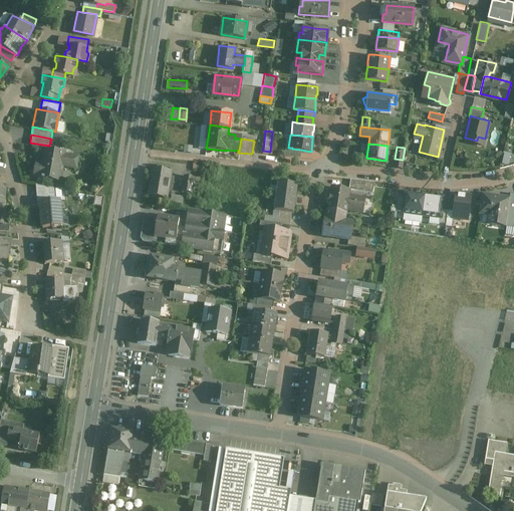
[(301,150),(292,149),(292,148),(288,148),(285,148),(284,154),(300,156),(301,150)]
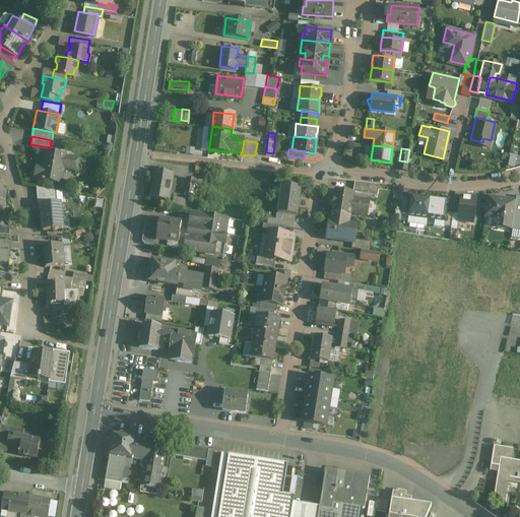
[(66,153),(46,150),(44,165),(43,165),(41,177),(40,178),(58,181),(61,166),(77,169),(79,156),(65,154),(66,153)]
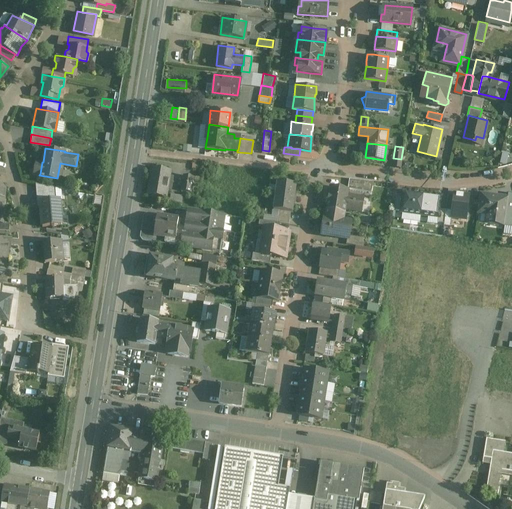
[(170,169),(152,166),(147,192),(165,195),(168,181),(170,182),(171,175),(169,175),(170,169)]
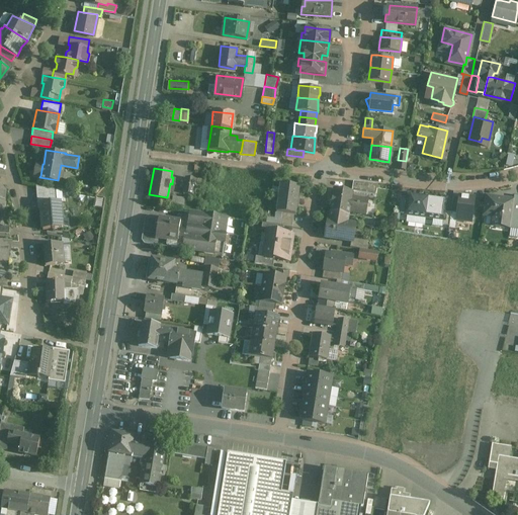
[(201,178),(185,175),(182,191),(199,193),(201,178)]
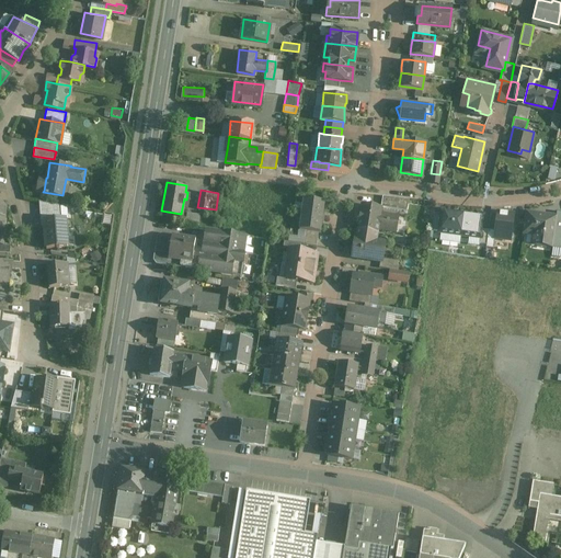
[(409,196),(382,193),(380,204),(407,209),(409,196)]
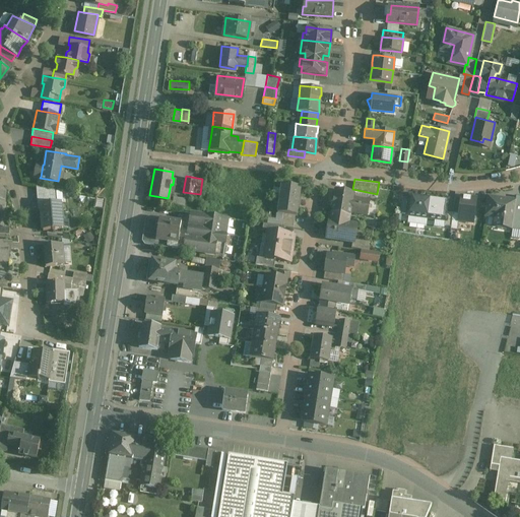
[(301,185),(280,183),(277,211),(282,211),(295,213),(297,213),(301,185)]
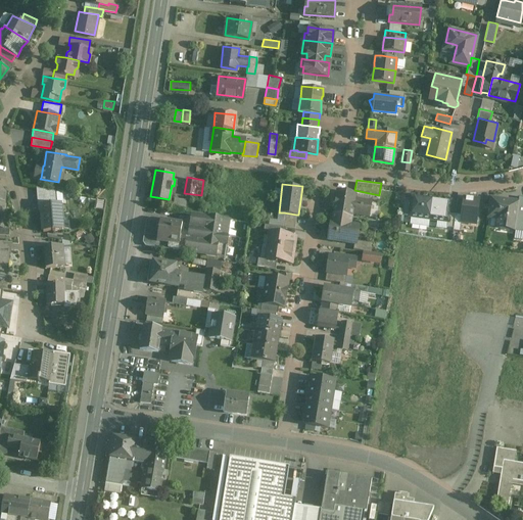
[(50,188),(36,185),(38,204),(41,204),(41,203),(57,201),(56,195),(51,193),(50,188)]
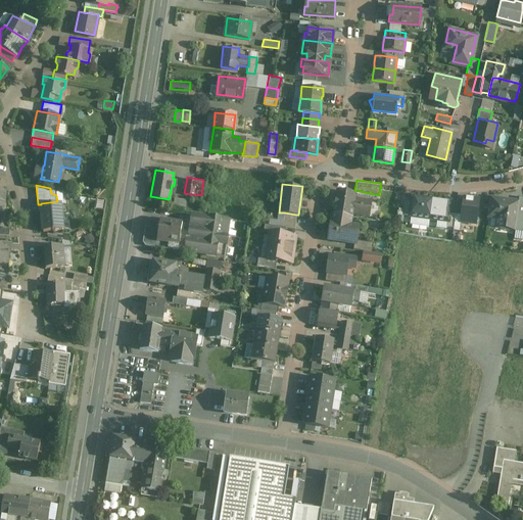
[(354,192),(336,189),(333,211),(351,215),(352,210),(368,214),(371,199),(353,196),(354,192)]
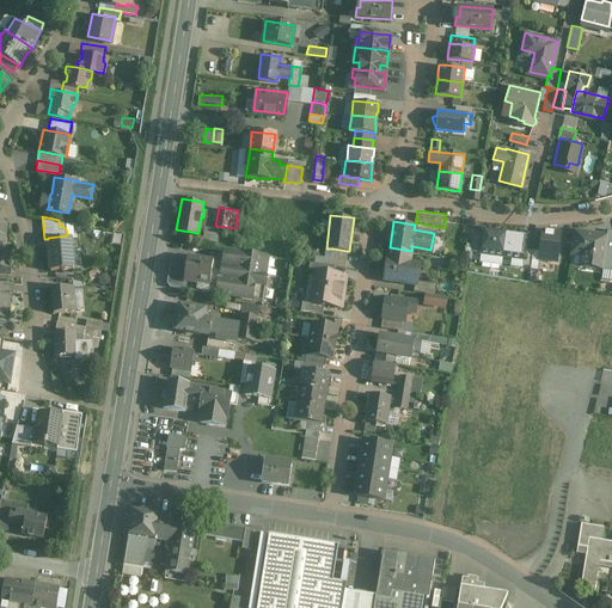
[(508,229),(482,226),(481,231),(478,250),(478,251),(505,253),(508,232),(508,229)]
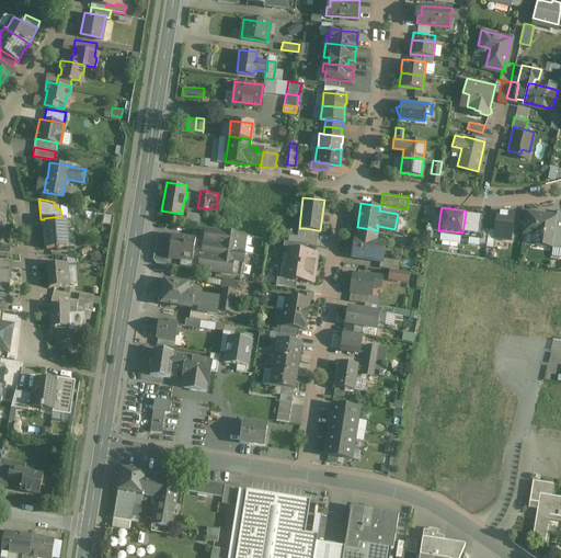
[(441,212),(434,211),(431,228),(438,229),(441,212)]
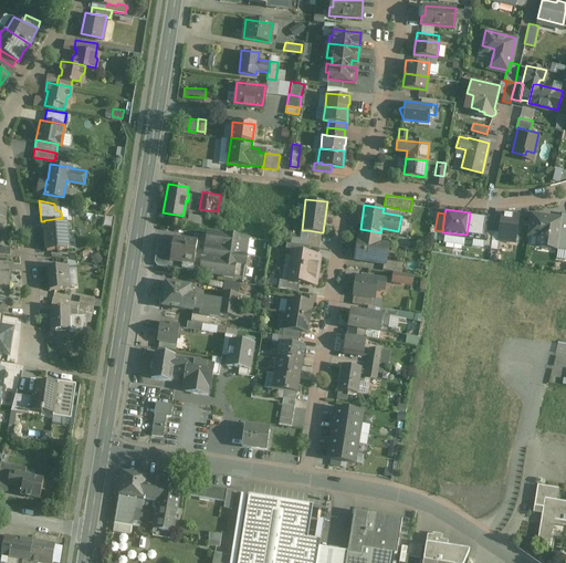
[(519,214),(502,212),(500,231),(499,238),(515,240),(519,214)]
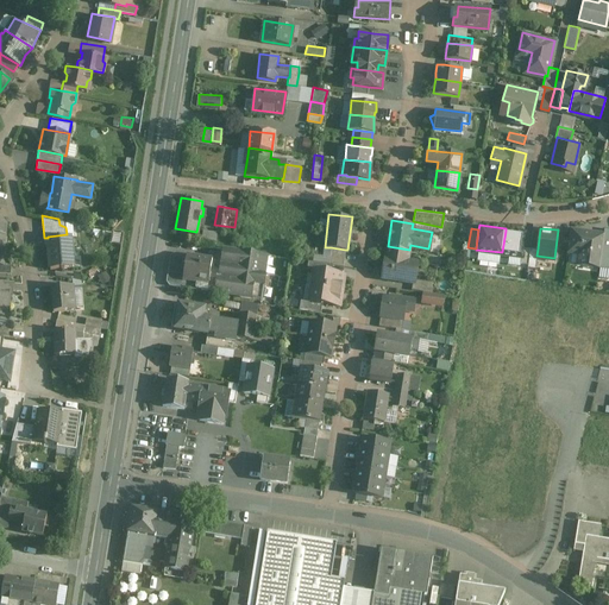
[(603,233),(572,228),(569,250),(583,252),(582,264),(600,266),(603,233)]
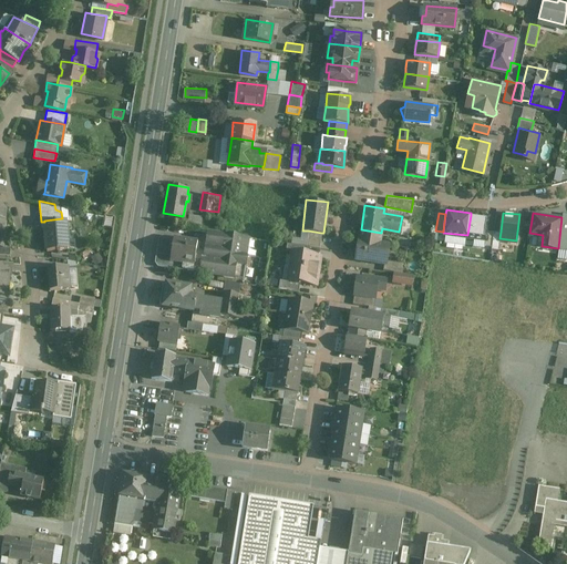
[(490,215),(477,214),(477,215),(474,237),(485,238),(486,238),(487,229),(490,215)]
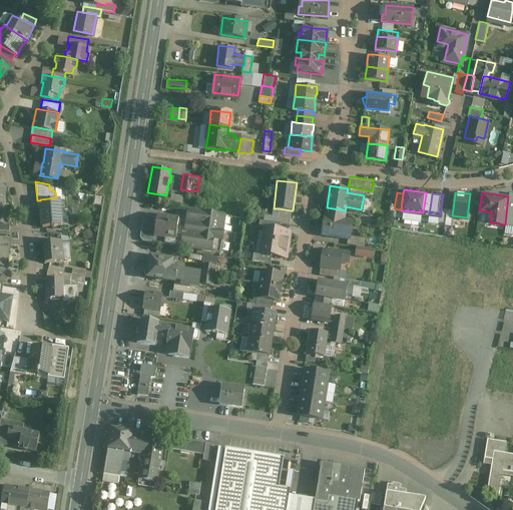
[(423,212),(429,214),(432,194),(426,194),(423,212)]
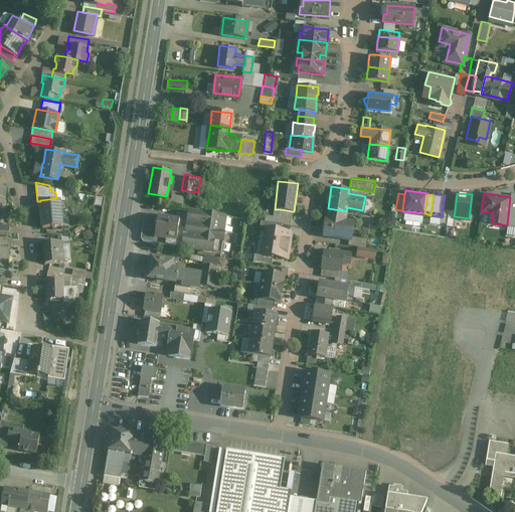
[(56,198),(40,200),(40,201),(43,226),(61,224),(59,198),(56,198)]
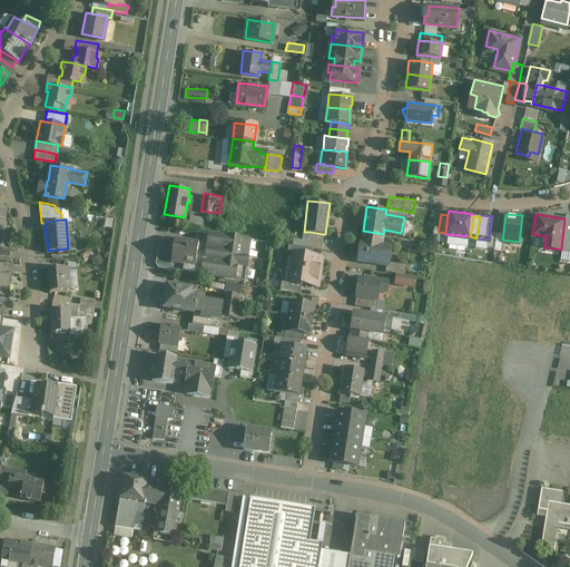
[(176,238),(164,236),(160,238),(157,263),(159,266),(184,270),(241,279),(241,276),(245,277),(248,255),(247,255),(251,236),(212,231),(208,252),(199,251),(199,253),(197,253),(198,242),(176,238)]
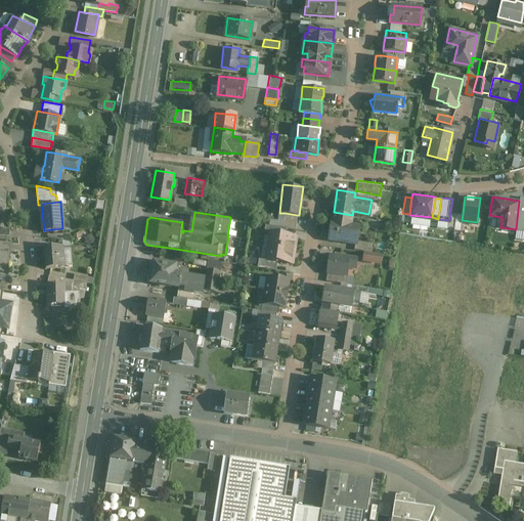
[(352,215),(334,212),(332,219),(331,219),(329,237),(354,243),(356,243),(357,239),(359,224),(351,222),(352,215)]
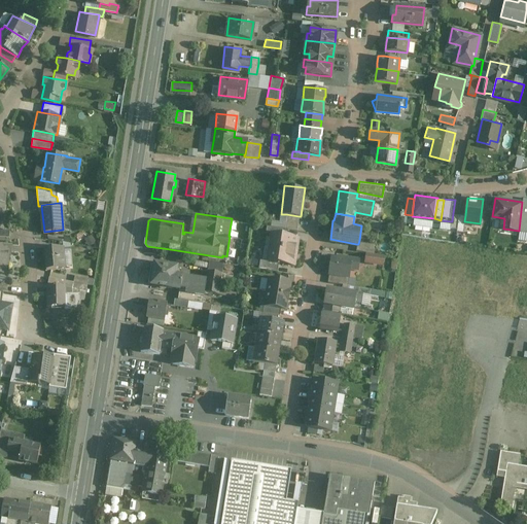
[(459,214),(453,213),(452,221),(451,221),(451,226),(457,228),(459,214)]
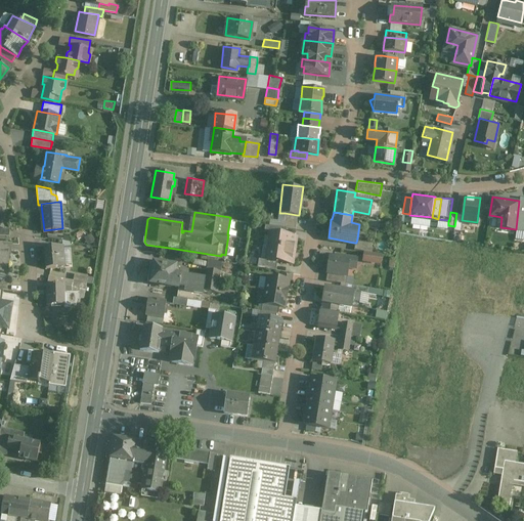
[(297,215),(285,213),(284,225),(286,226),(295,227),(297,215)]
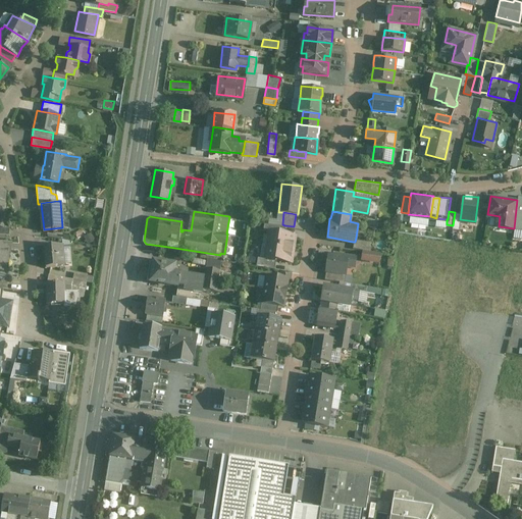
[(460,219),(461,213),(455,212),(453,225),(453,228),(459,229),(460,219)]
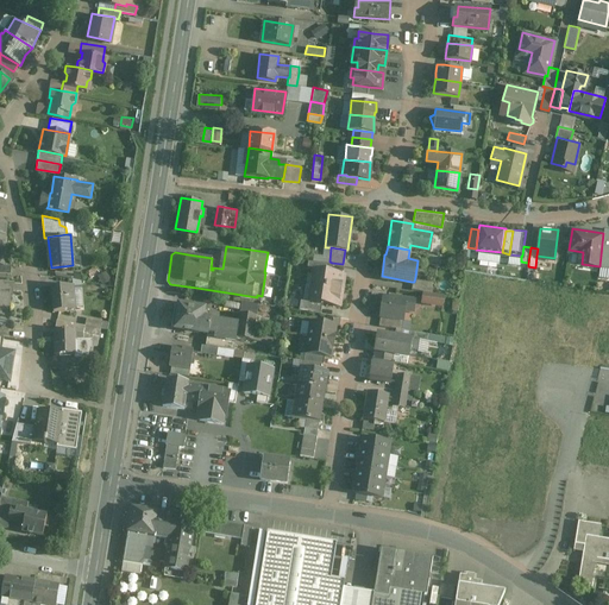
[(521,262),(521,256),(509,254),(508,263),(520,264),(521,262)]
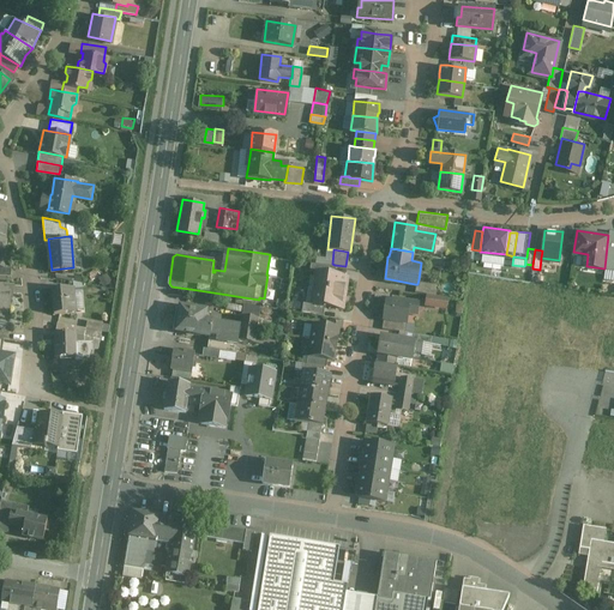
[(331,264),(311,261),(309,270),(315,271),(315,270),(330,272),(331,264)]
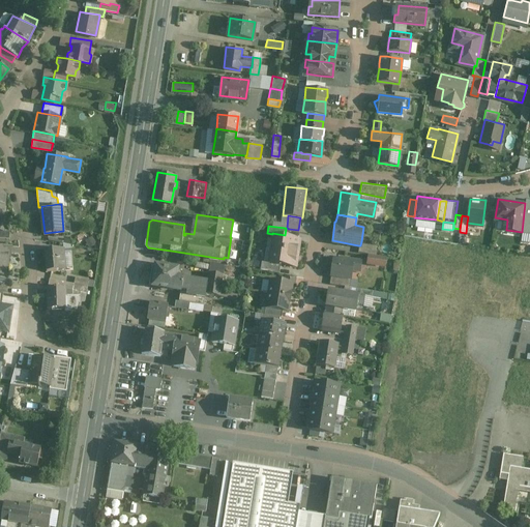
[(285,235),(272,233),(272,234),(268,260),(268,261),(281,263),(296,265),(300,237),(288,235),(289,229),(287,228),(286,228),(285,235)]
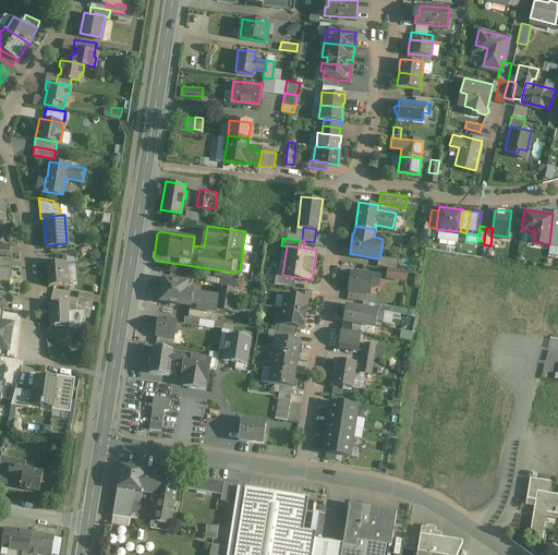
[(3,241),(0,241),(0,249),(10,250),(10,241),(3,241)]
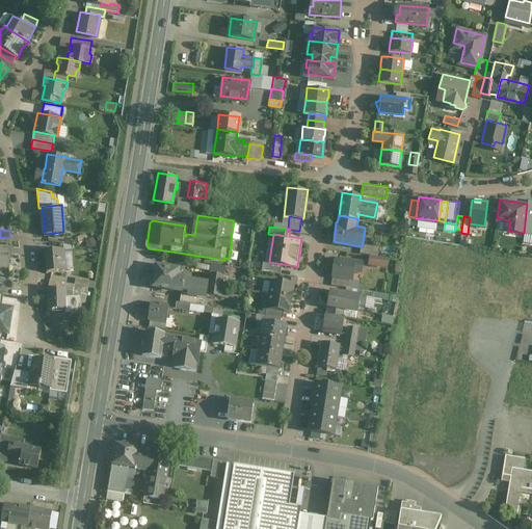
[(379,245),(363,242),(362,246),(360,246),(360,252),(377,255),(379,245)]
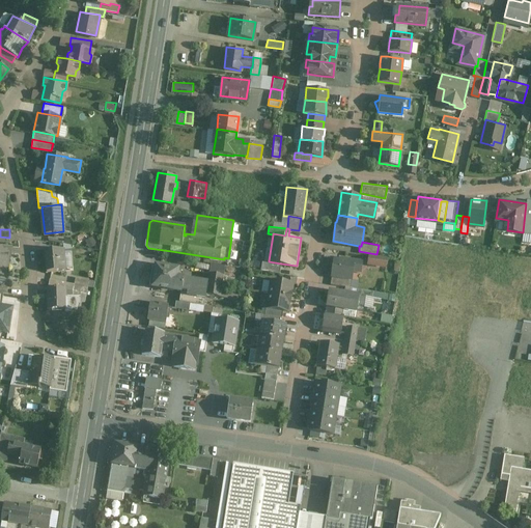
[(63,247),(45,249),(47,270),(64,269),(63,247)]
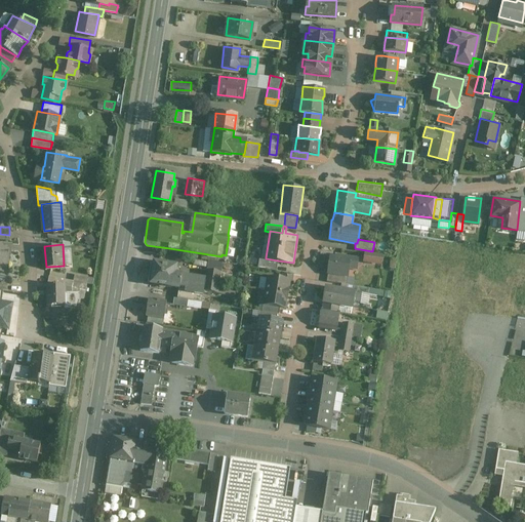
[(358,256),(340,253),(339,255),(330,254),(327,272),(347,274),(349,264),(357,265),(358,256)]
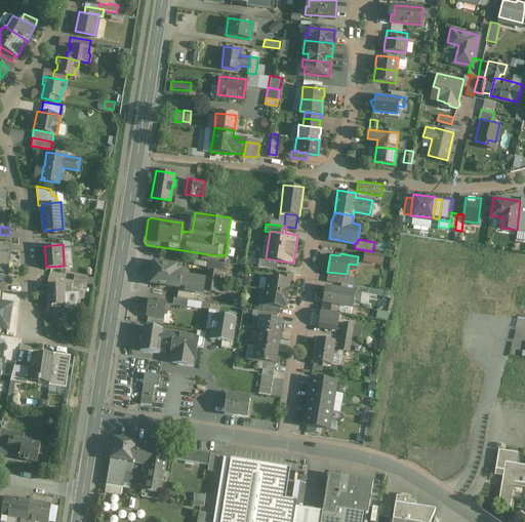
[(266,257),(258,256),(257,267),(276,270),(278,261),(266,258),(266,257)]
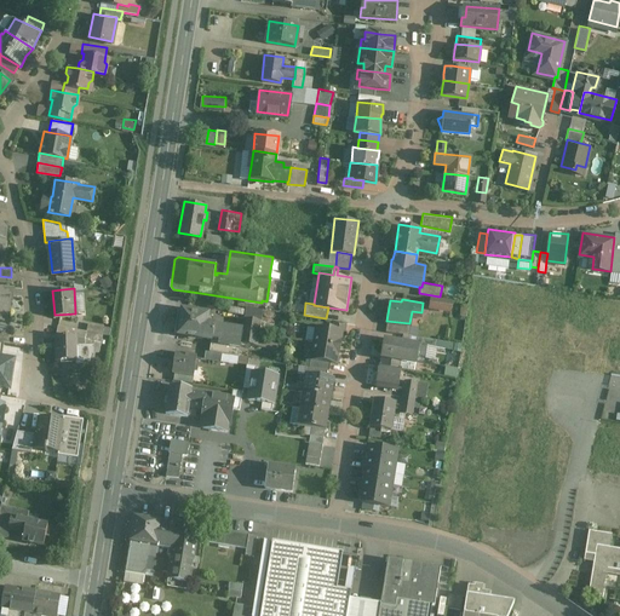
[(262,308),(245,305),(244,317),(260,320),(262,308)]
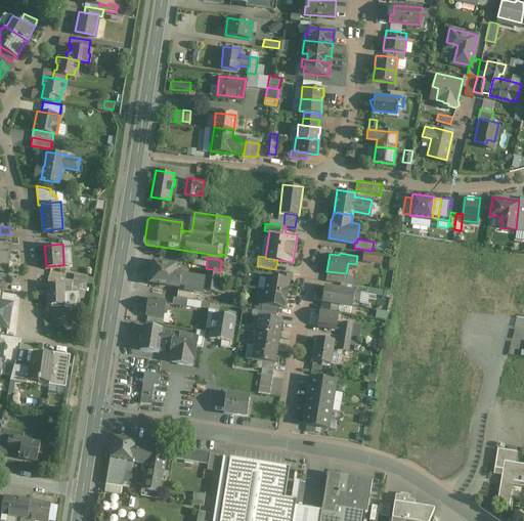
[(205,276),(175,272),(176,264),(154,261),(154,262),(150,261),(150,262),(147,279),(147,280),(150,280),(150,281),(160,284),(159,284),(165,285),(165,284),(173,286),(173,285),(179,286),(177,296),(187,298),(202,300),(204,290),(226,293),(227,284),(234,285),(236,273),(220,270),(206,268),(205,276)]
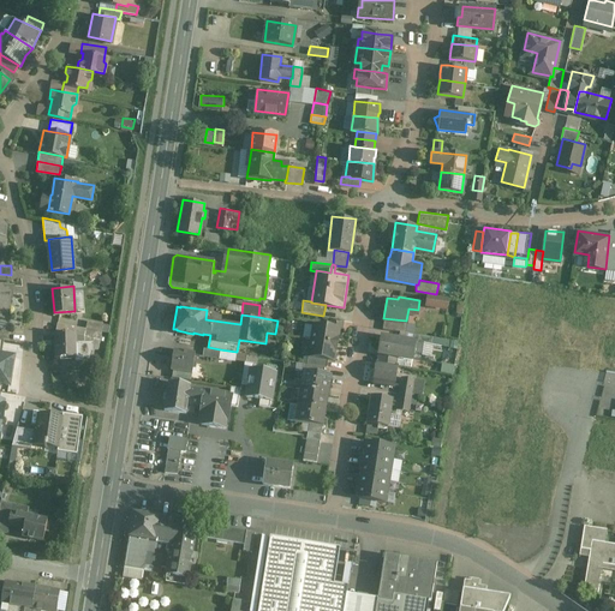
[(453,313),(440,311),(439,319),(452,322),(453,313)]
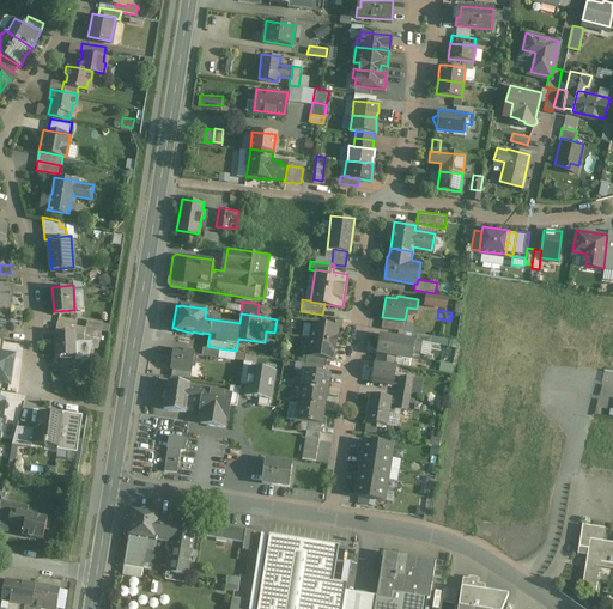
[(341,317),(329,316),(328,323),(339,324),(339,326),(340,326),(341,317)]
